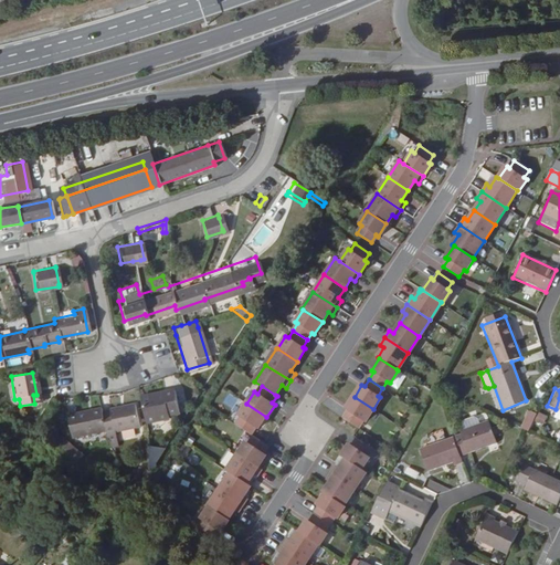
[(160,391),(161,396),(137,400),(141,422),(177,415),(171,389),(160,391)]
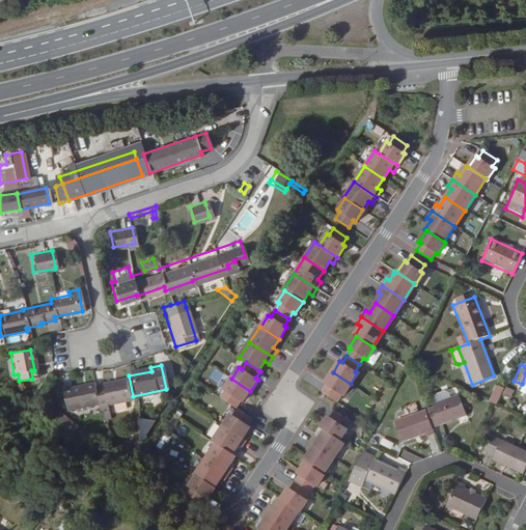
[(327,385),(324,392),(336,400),(340,393),(342,395),(351,384),(333,372),(325,384),(327,385)]
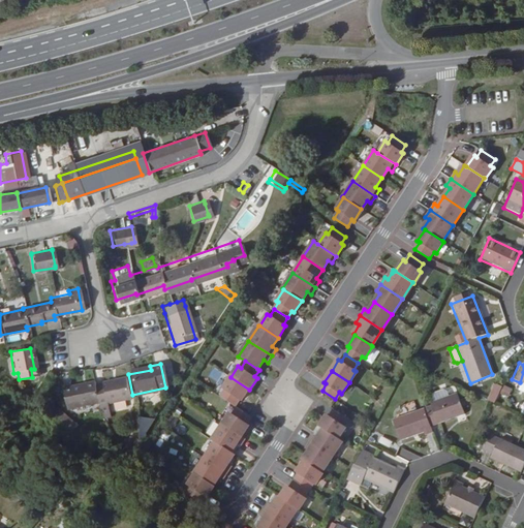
[(91,385),(90,380),(58,386),(63,408),(95,402),(95,405),(96,409),(100,417),(105,415),(103,403),(127,399),(123,376),(111,379),(112,381),(99,384),(91,385)]
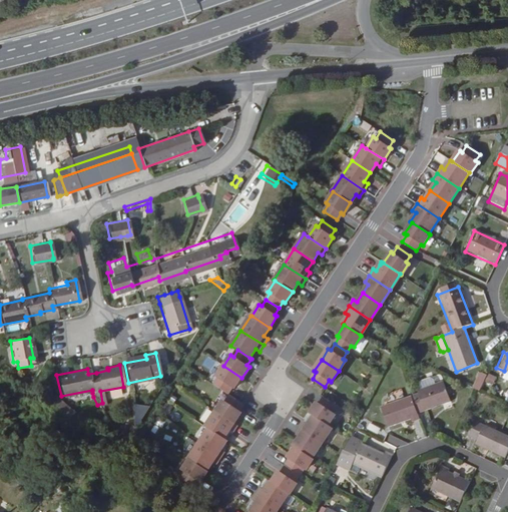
[(214,386),(228,395),(232,388),(234,389),(241,378),(223,366),(216,378),(218,379),(214,386)]
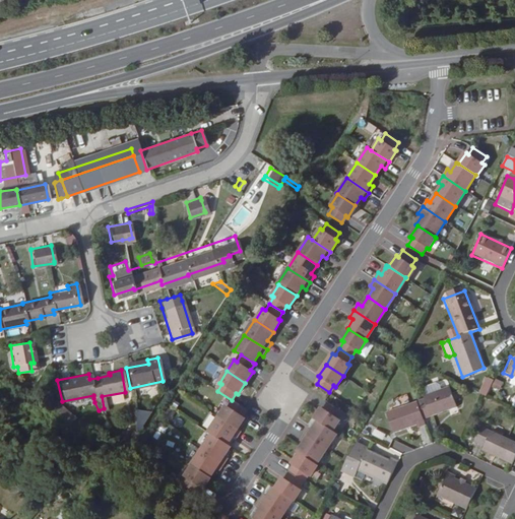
[(474,393),(483,395),(487,377),(478,375),(474,393)]
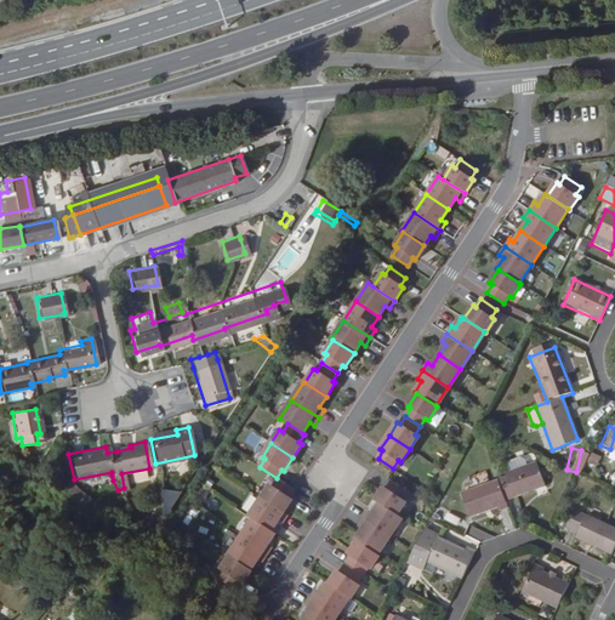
[(590,466),(593,454),(585,450),(580,462),(590,466)]
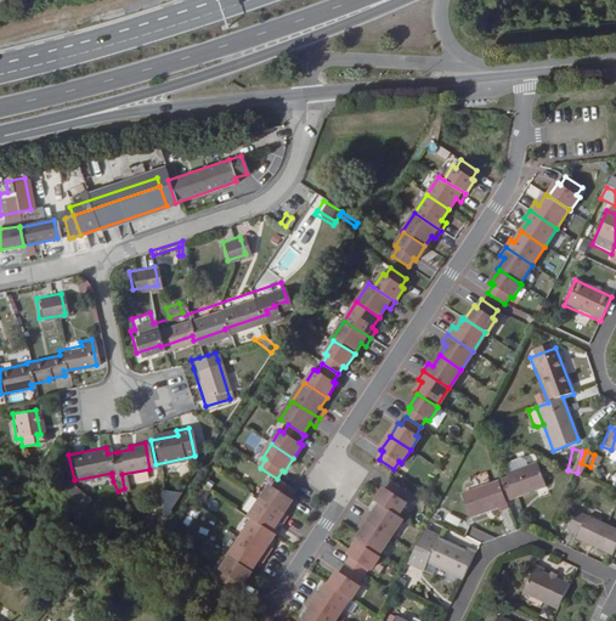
[(501,462),(502,469),(531,463),(529,456),(501,462)]
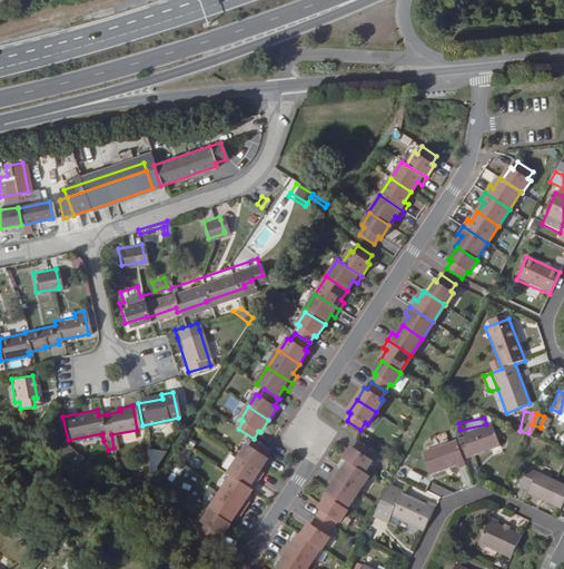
[(455,437),(456,440),(423,453),(432,477),(455,468),(456,471),(466,468),(463,461),(501,447),(492,424),(455,437)]
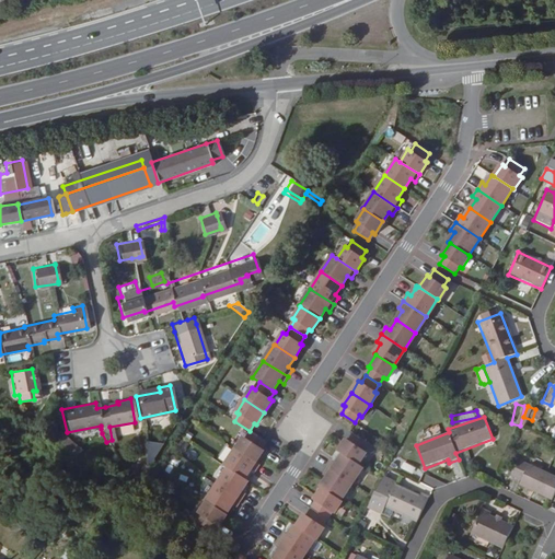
[(245,438),(238,450),(256,463),(264,451),(262,449),(266,442),(252,432),(247,440),(245,438)]
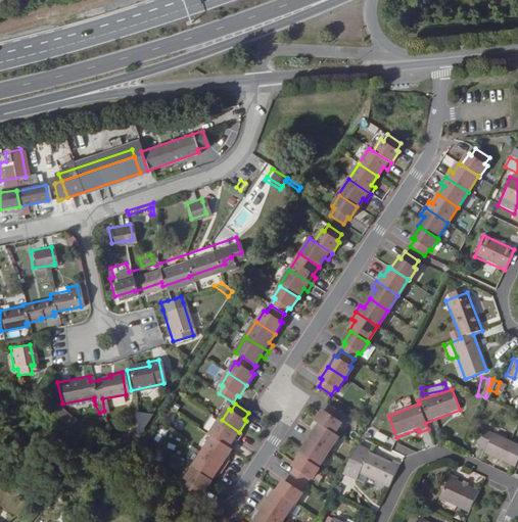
[(325,410),(317,421),(321,424),(335,433),(342,422),(340,420),(344,414),(331,405),(327,411),(325,410)]
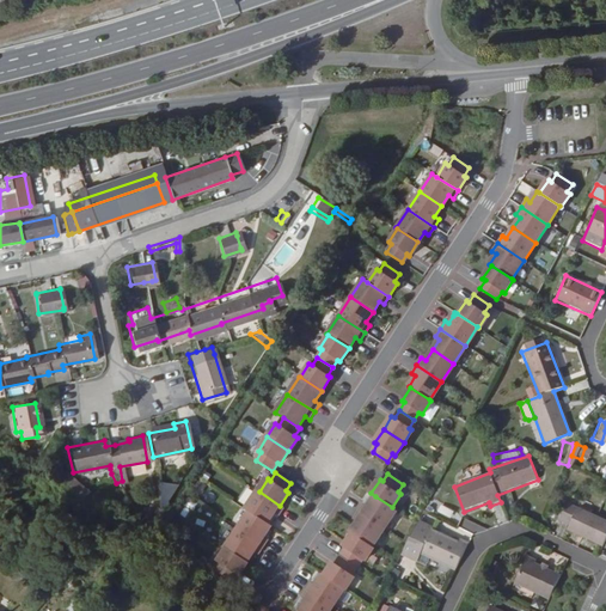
[(104,490),(99,499),(110,506),(115,498),(104,490)]
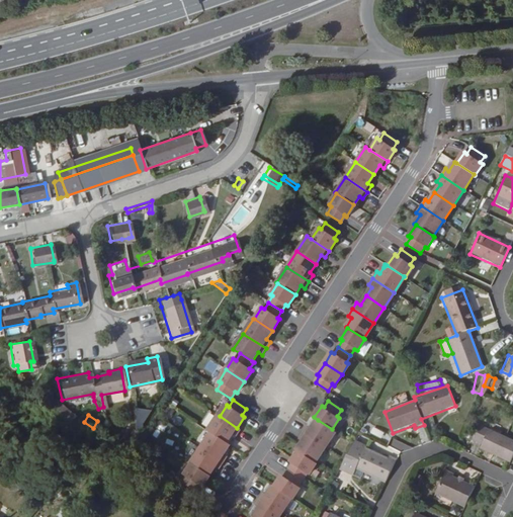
[(219,416),(208,431),(211,433),(228,443),(229,441),(233,434),(237,436),(241,430),(237,428),(220,416),(219,416)]
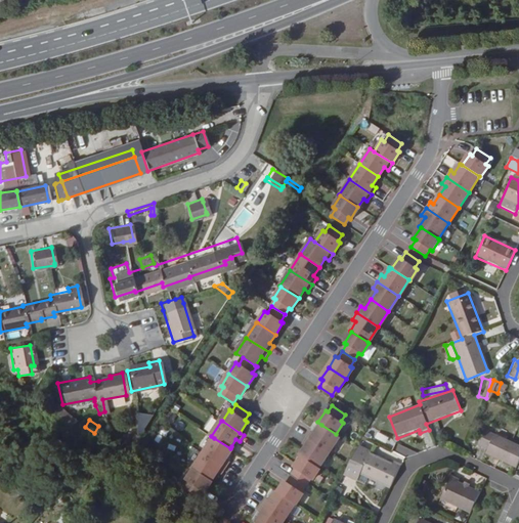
[(134,424),(134,443),(142,431),(146,424),(134,424)]
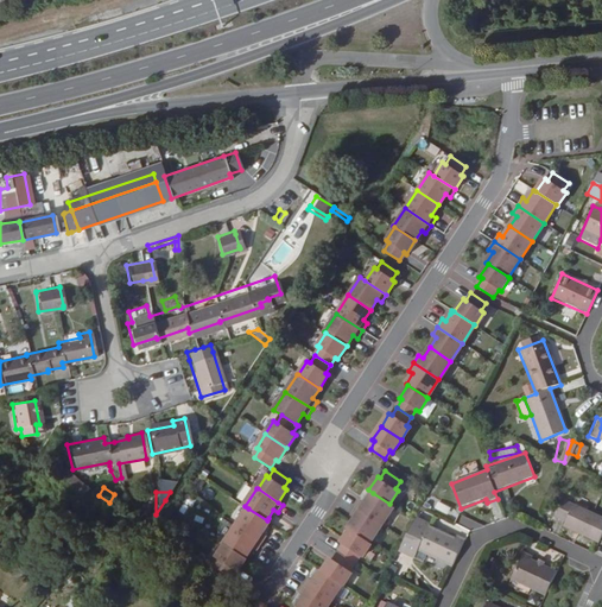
[(362,500),(357,509),(382,525),(394,507),(390,504),(373,493),(366,504),(362,500)]
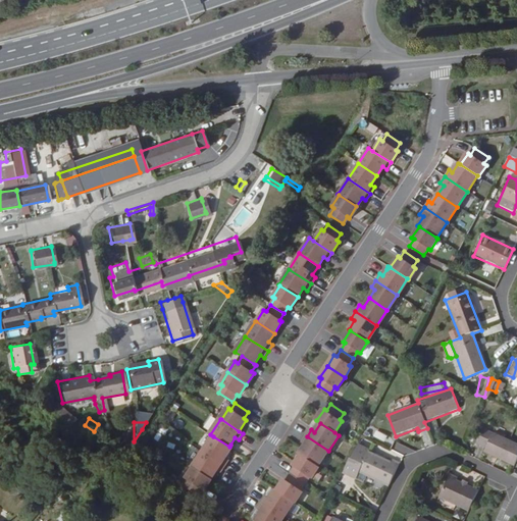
[(125,444),(134,433),(126,428),(119,439),(125,444)]
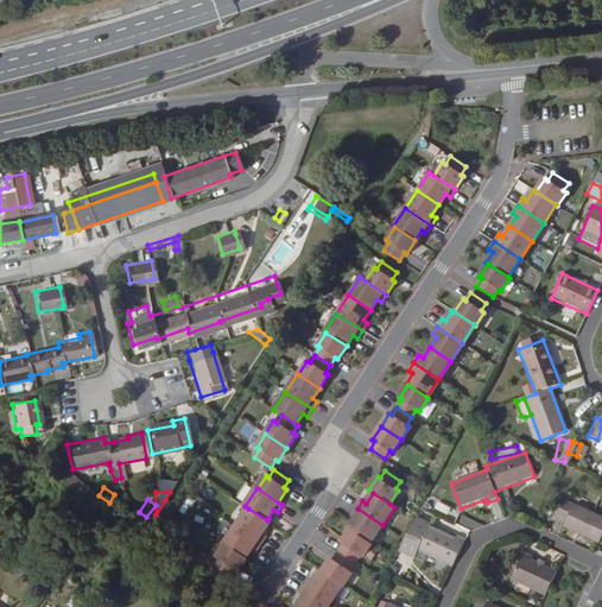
[(601,532),(601,519),(562,501),(553,518),(563,523),(561,528),(596,544),(601,532)]
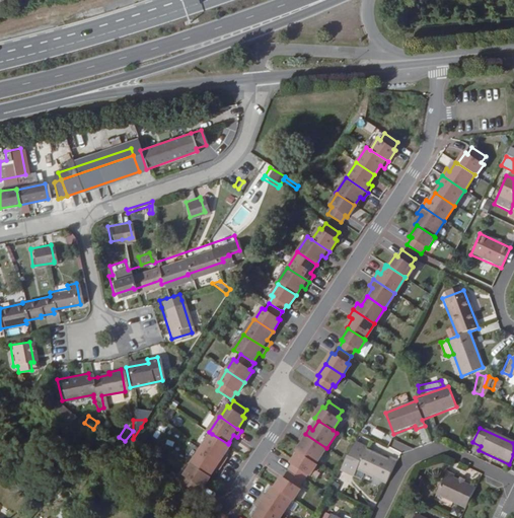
[(228,444),(212,434),(202,449),(224,464),(229,457),(225,455),(229,449),(231,446),(228,444)]
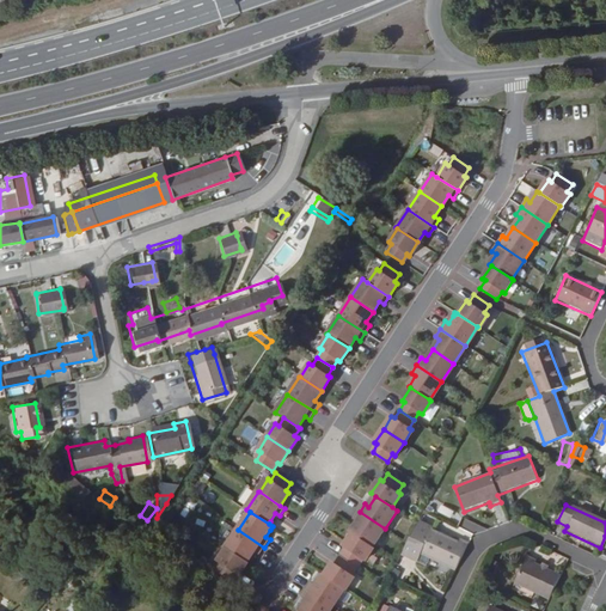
[(359,523),(352,532),(354,533),(374,547),(385,529),(360,512),(354,519),(359,523)]
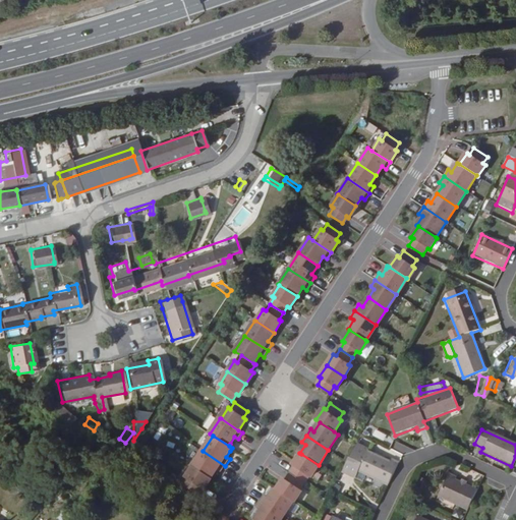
[(368,448),(357,443),(342,472),(355,478),(358,471),(389,485),(400,461),(391,457),(389,460),(367,451),(368,448)]
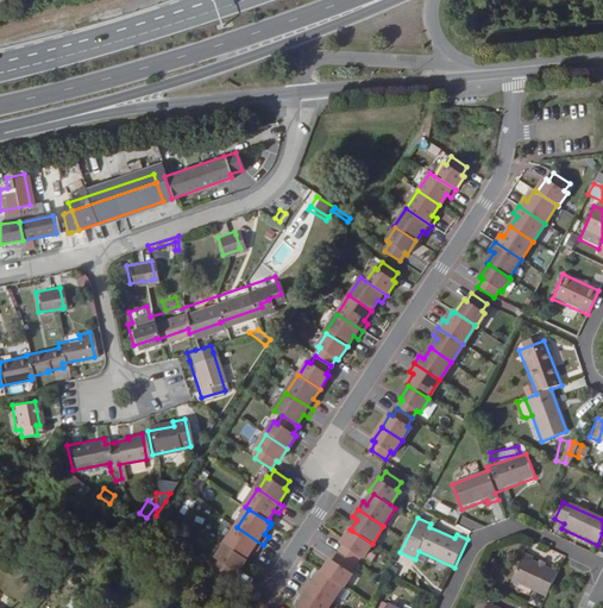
[(237,527),(225,546),(226,546),(247,561),(255,550),(258,552),(263,545),(237,527)]
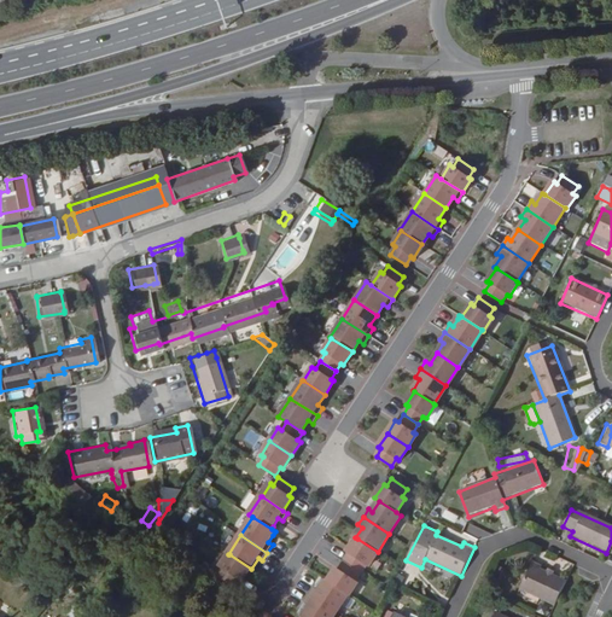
[(351,554),(347,562),(362,572),(367,565),(369,566),(379,553),(378,552),(357,539),(349,553),(351,554)]
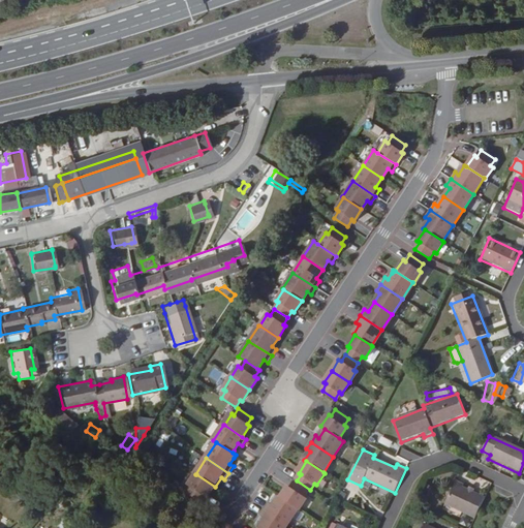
[(215,487),(196,474),(189,487),(191,488),(187,494),(201,503),(206,497),(208,498),(215,487)]
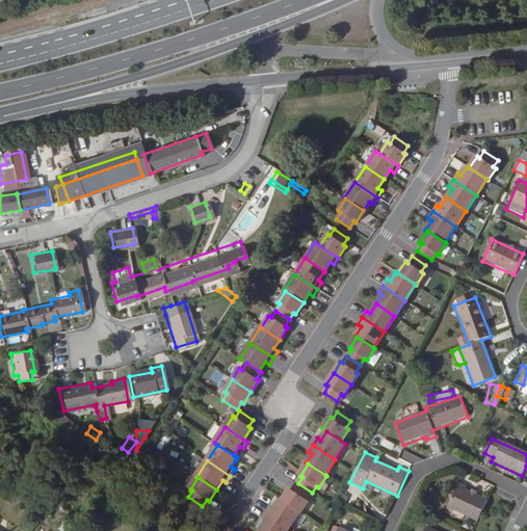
[(312,493),(298,483),(293,490),(291,489),(284,501),(301,512),(302,512),(310,501),(308,500),(312,493)]
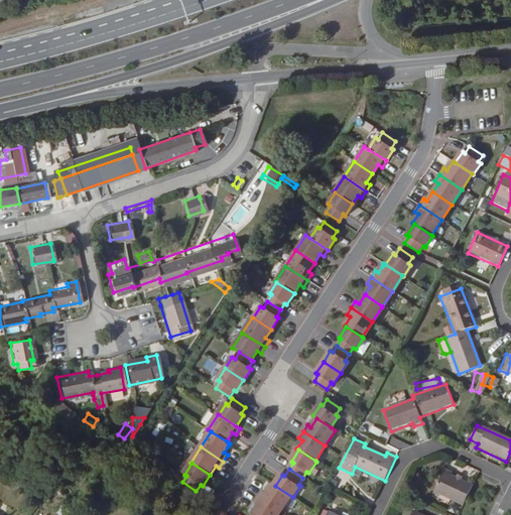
[(431,493),(462,507),(472,486),(450,476),(451,474),(442,470),(431,493)]
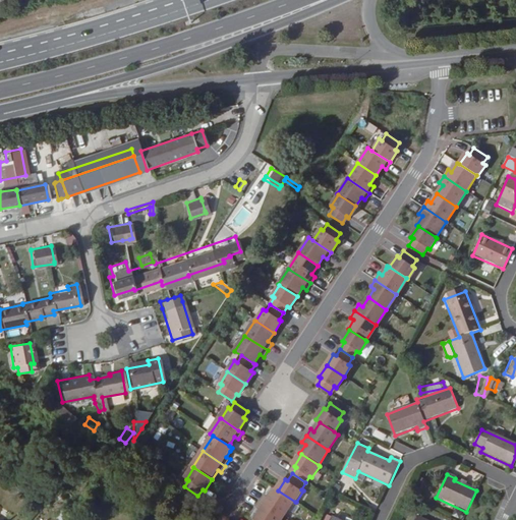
[(267,496),(263,503),(285,517),(295,502),(278,490),(276,489),(271,499),(267,496)]
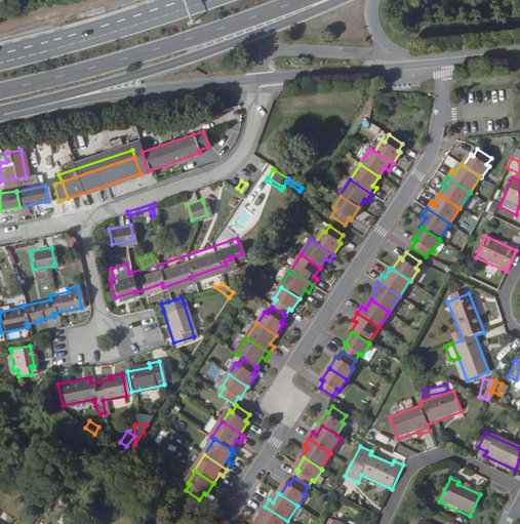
[(284,523),(287,521),(265,507),(261,513),(264,516),(257,523),(284,523)]
